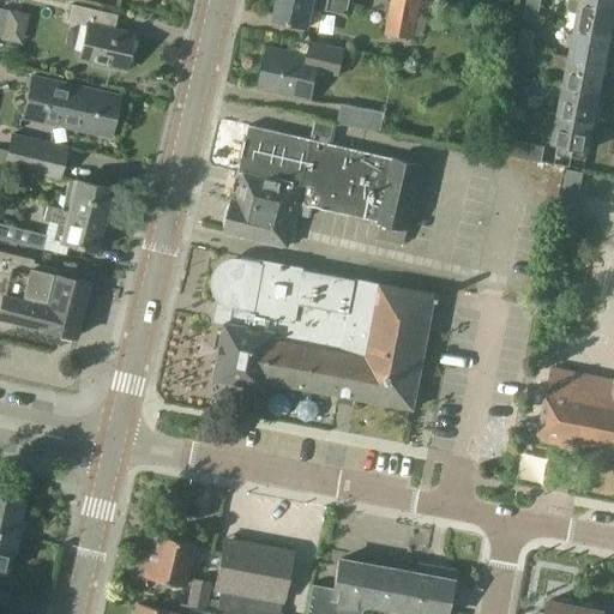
[(350,0),(348,0),(280,0),(276,19),(309,26),(313,7),(327,11),(327,10),(348,14),(350,0)]
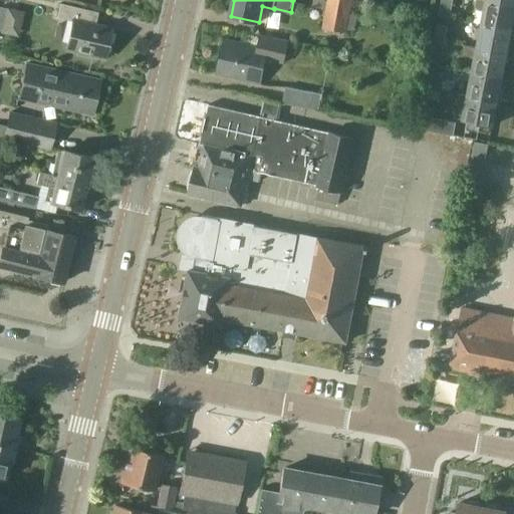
[(329,0),(329,1),(327,10),(324,27),(347,32),(351,14),(353,2),(353,0),(329,0)]
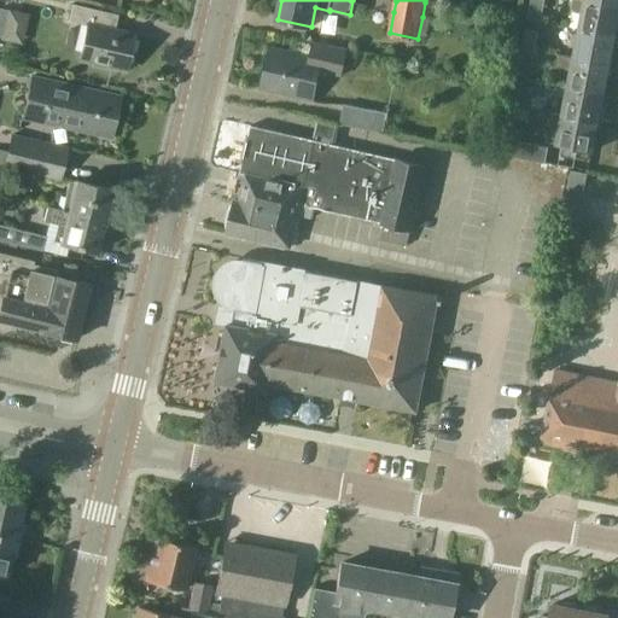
[(542,10),(543,0),(531,0),(530,7),(542,10)]
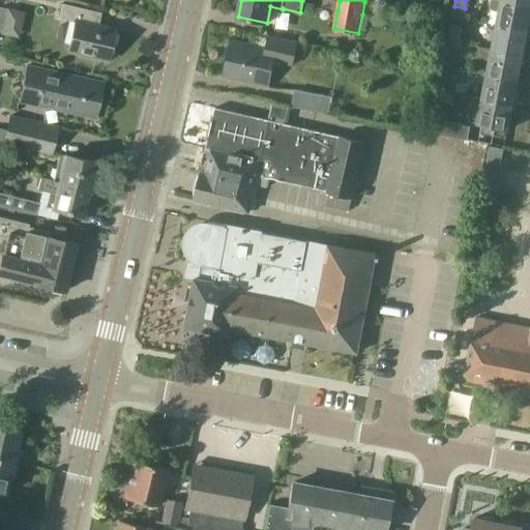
[(499,11),(497,24),(528,30),(528,31),(529,31),(529,5),(502,0),(491,0),(490,6),(493,10),(499,11)]
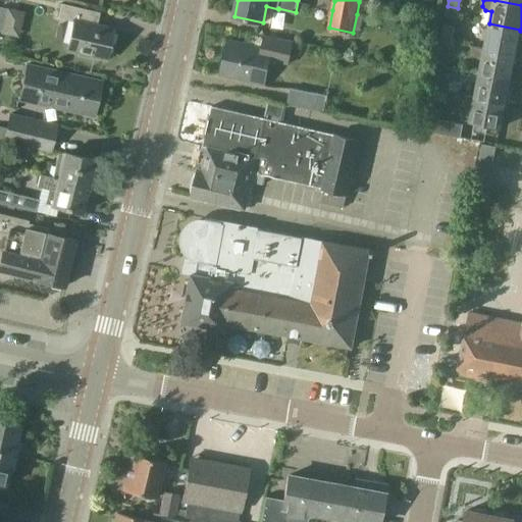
[(106,60),(112,33),(91,28),(94,11),(61,4),(58,17),(73,20),(66,51),(77,53),(77,57),(90,59),(90,56),(106,60)]
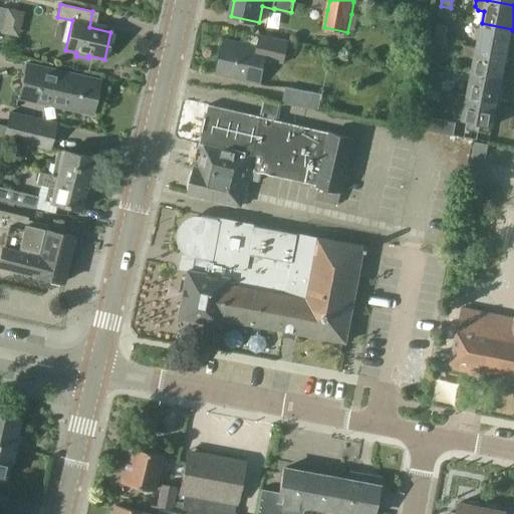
[(2,32),(1,33),(18,37),(24,12),(7,8),(2,32)]
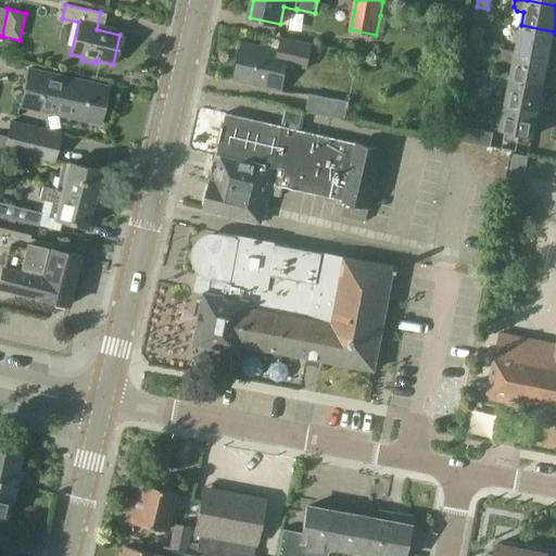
[(554,33),(554,32),(521,25),(516,52),(548,59),(554,33)]
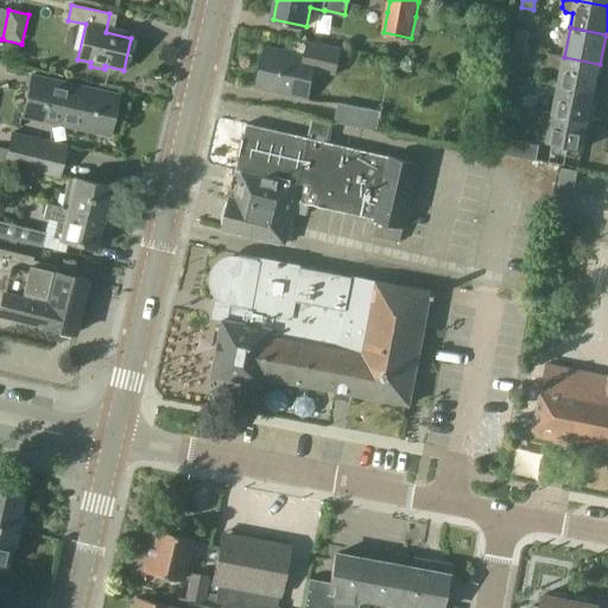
[(517,29),(513,48),(526,50),(530,31),(517,29)]
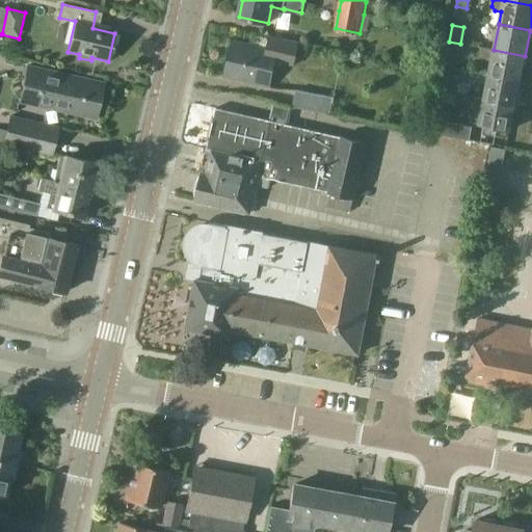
[(275,62),(293,65),(299,42),(269,35),(267,48),(234,41),(225,76),(270,86),(275,62)]
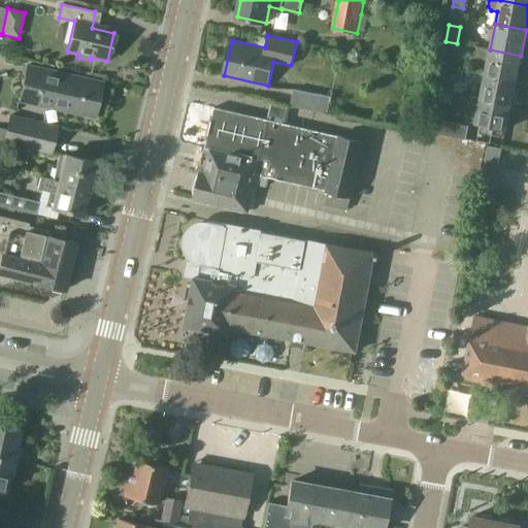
[(454,58),(457,43),(446,41),(443,55),(454,58)]
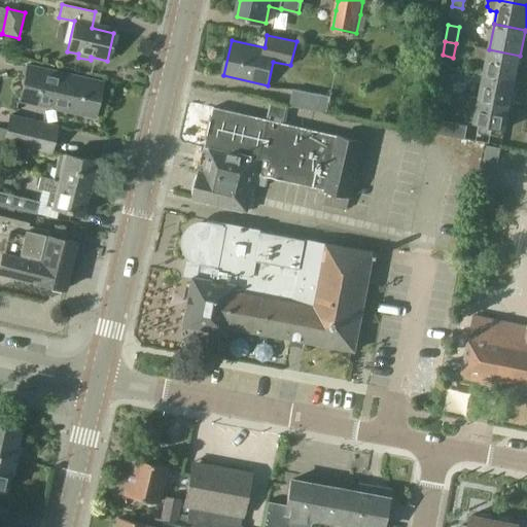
[(515,79),(520,56),(489,49),(476,47),(475,57),(487,59),(484,73),(515,79)]
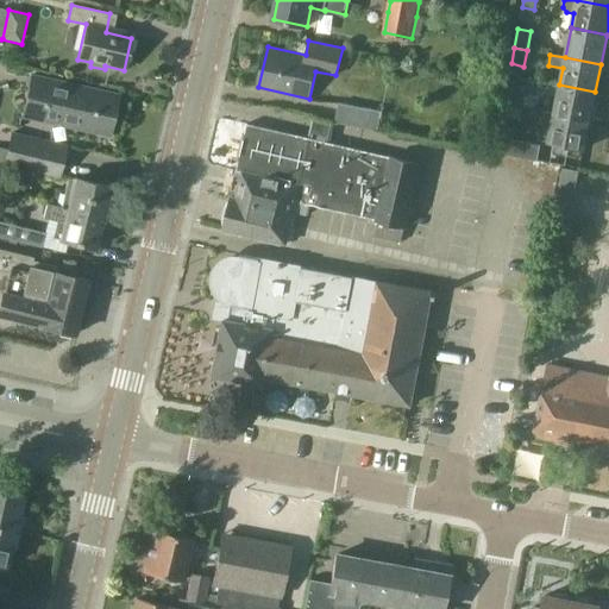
[(119,94),(32,75),(23,117),(110,137),(119,94)]
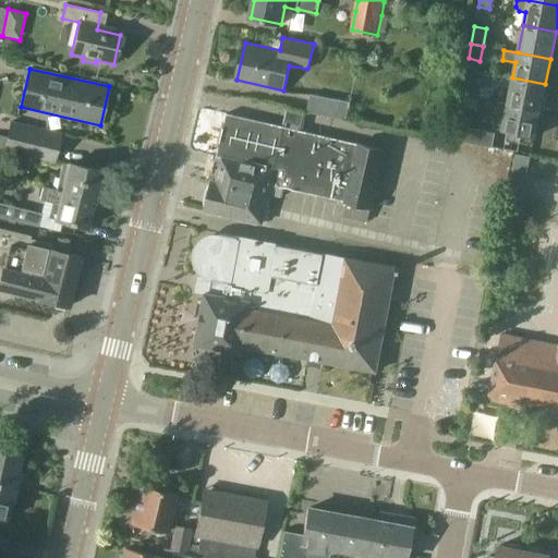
[(543,96),(545,84),(512,77),(507,104),(541,110),(541,109),(543,110),(546,96),(543,96)]
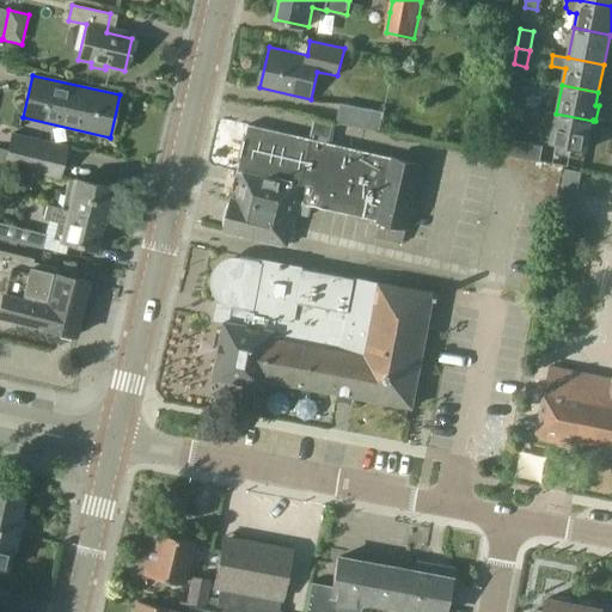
[(527,89),(515,86),(512,104),(524,106),(527,89)]
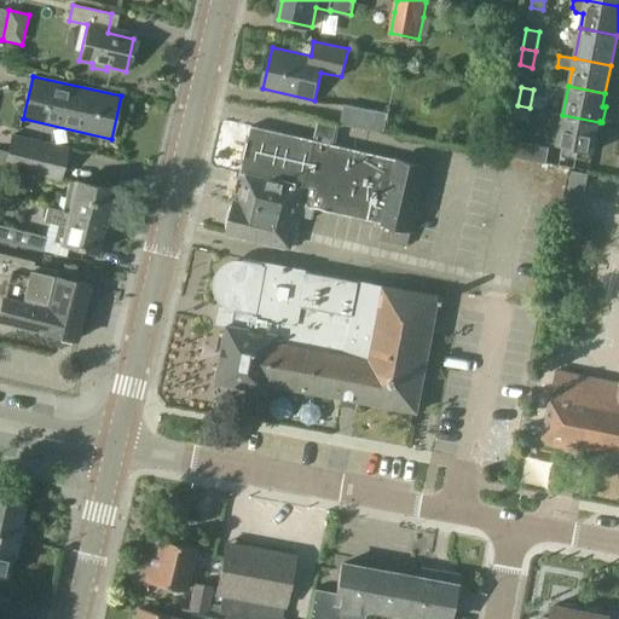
[(387,114),(345,105),(341,123),(383,132),(387,114)]
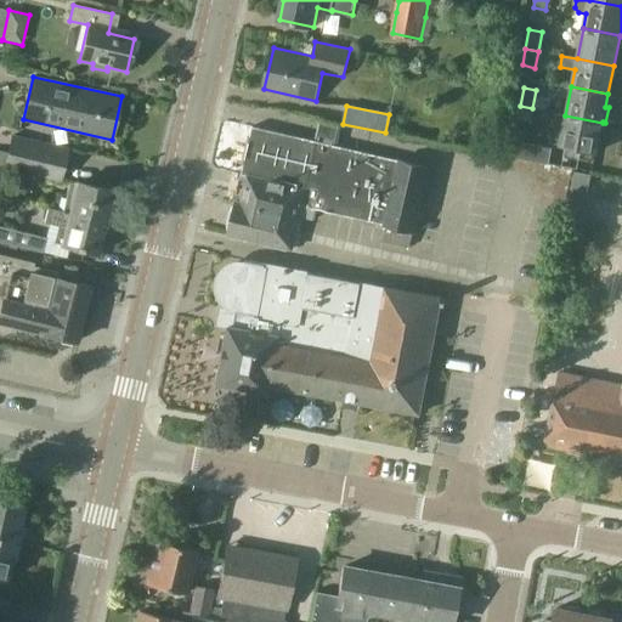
[(597,152),(603,123),(565,116),(559,145),(597,152)]
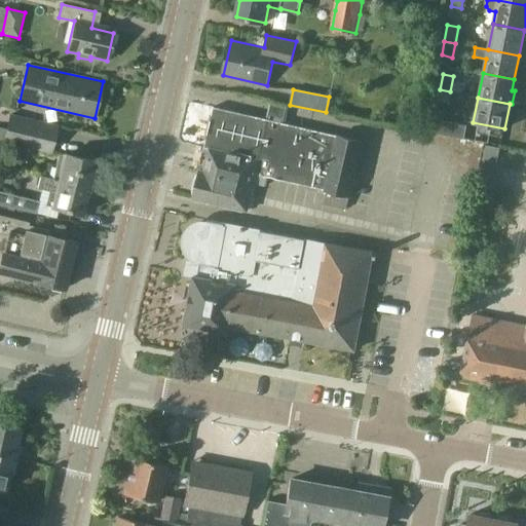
[(216,107),(207,146),(260,158),(258,165),(257,174),(324,190),(324,191),(326,191),(324,204),(346,210),(349,196),(350,196),(364,141),(337,134),(337,135),(216,107)]
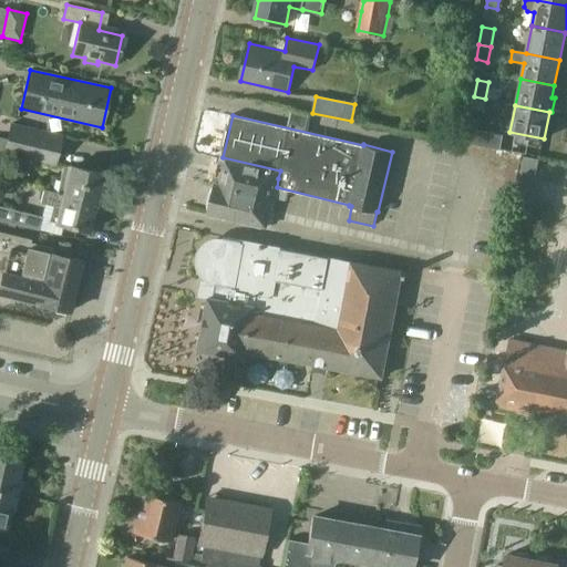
[(62,135),(10,122),(7,138),(59,151),(62,135)]
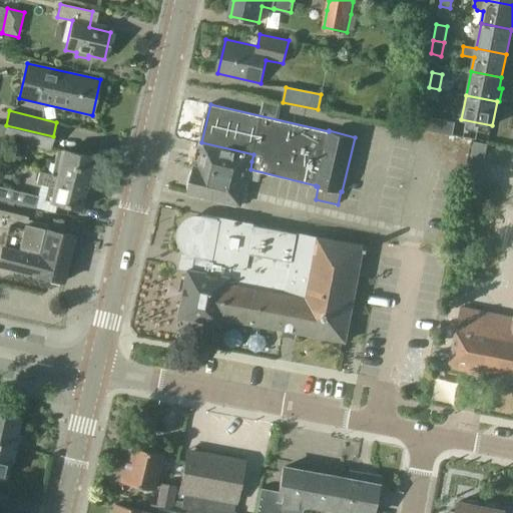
[(423,120),(422,128),(421,129),(452,135),(455,122),(424,116),(423,120)]
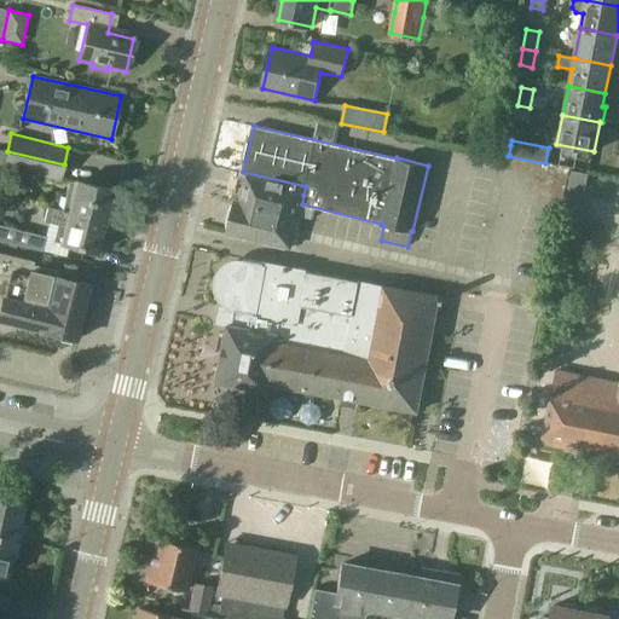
[(7,151),(3,168),(61,181),(64,165),(7,151)]
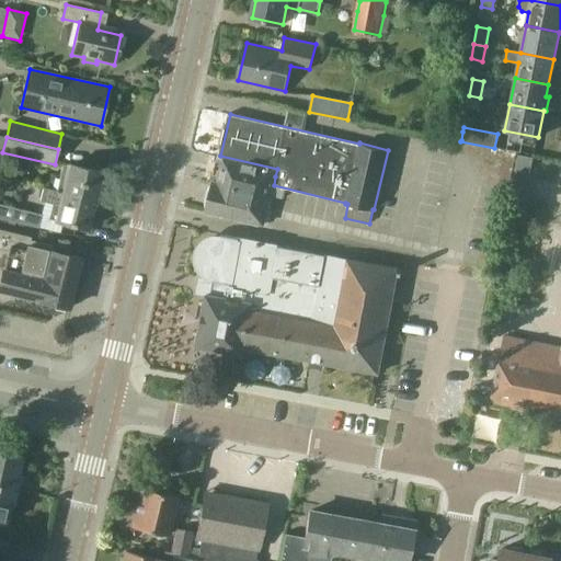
[(524,199),(533,158),(516,155),(507,196),(524,199)]
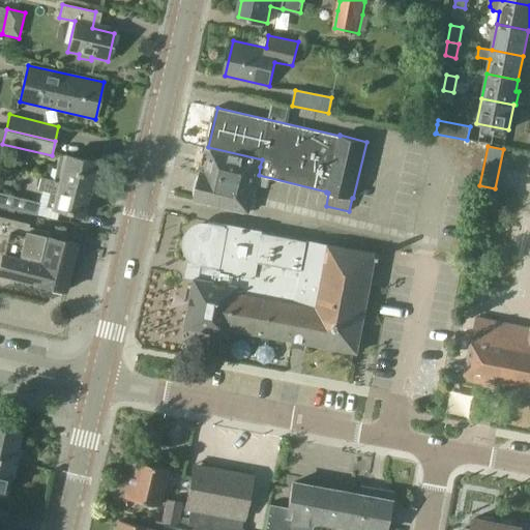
[(259,175),(260,167),(262,159),(208,147),(202,171),(206,172),(243,180),(245,173),(253,175),(253,174),(259,175)]
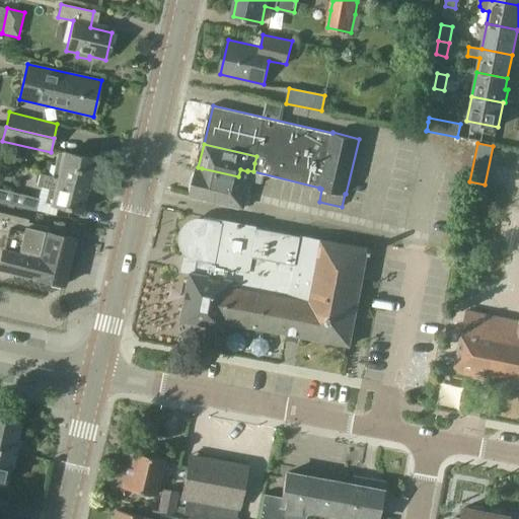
[(94,159),(59,150),(52,175),(88,184),(94,159)]
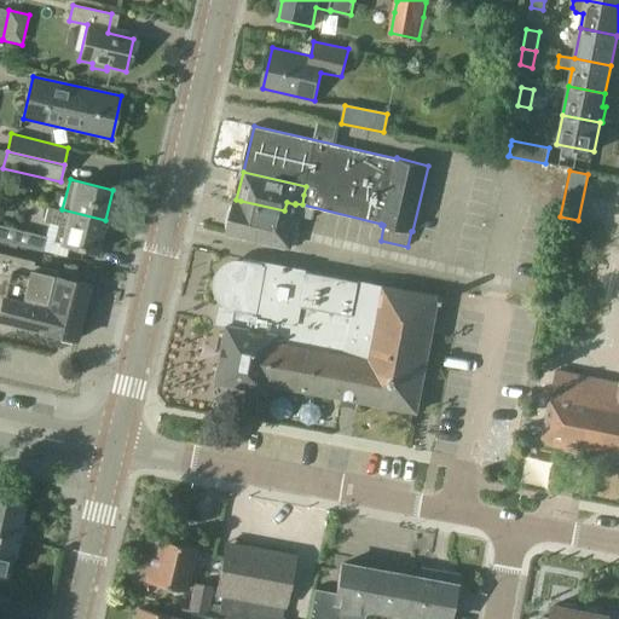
[(293,247),(302,204),(295,203),(295,204),(287,202),(284,210),(241,201),(236,200),(229,232),(293,247)]
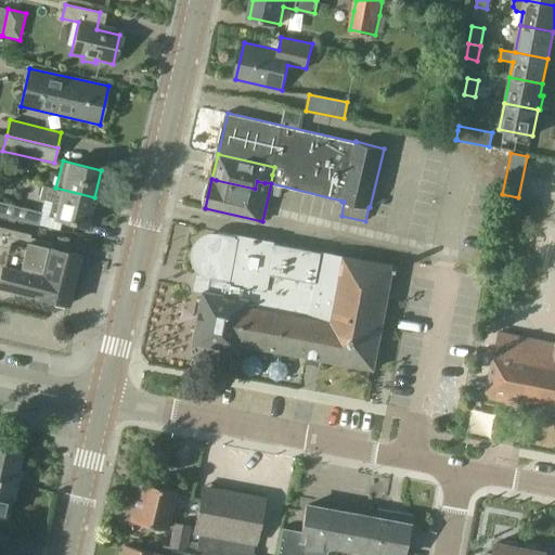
[(87,226),(94,197),(55,188),(55,189),(42,185),(39,198),(43,199),(40,213),(40,215),(87,226)]
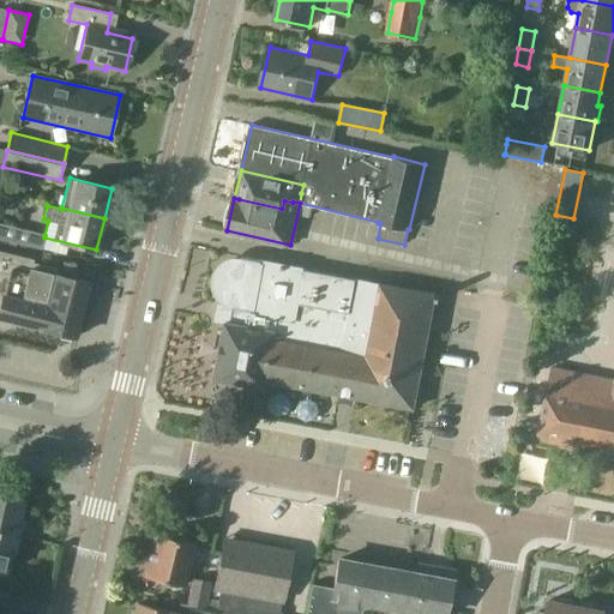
[(0,223),(0,239),(42,248),(44,238),(44,235),(0,223)]
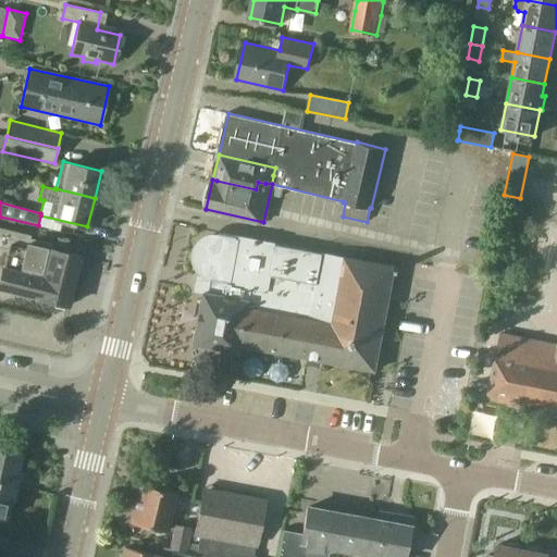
[(0,287),(39,297),(39,298),(69,305),(69,304),(78,298),(72,288),(73,284),(83,279),(77,269),(81,256),(52,249),(53,244),(29,238),(31,236),(0,229),(0,287)]
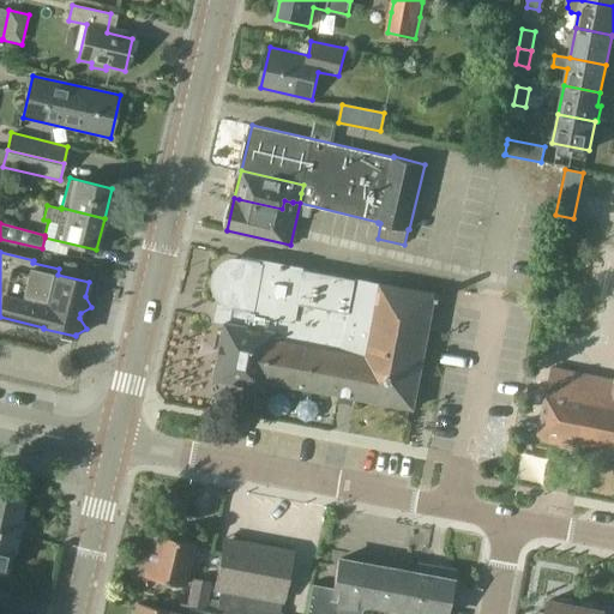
[(345,276),(305,269),(242,258),(242,259),(241,259),(238,259),(233,259),(229,262),(224,263),(222,266),(218,270),(217,274),(215,278),(215,282),(216,287),(217,292),(220,295),(222,299),(226,301),(229,304),(235,305),(234,307),(220,304),(216,320),(227,323),(216,379),(264,389),(266,380),(413,408),(432,298),(438,298),(439,294),(354,278),(353,283),(344,281),(345,276)]
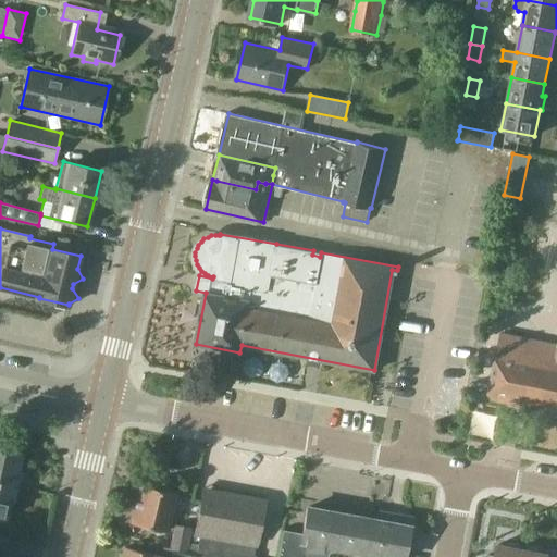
[(556,344),(502,333),(487,398),(528,406),(529,398),(556,404),(556,344)]
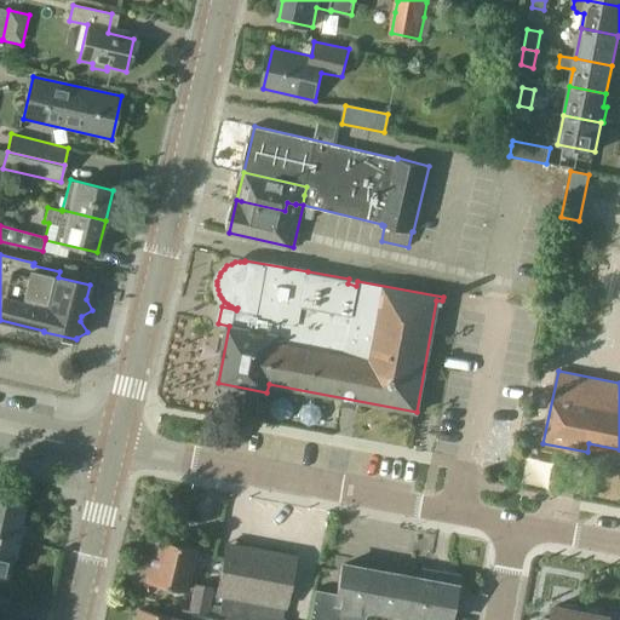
[(0,497),(0,534),(16,539),(16,538),(19,538),(23,526),(19,524),(24,503),(0,497)]
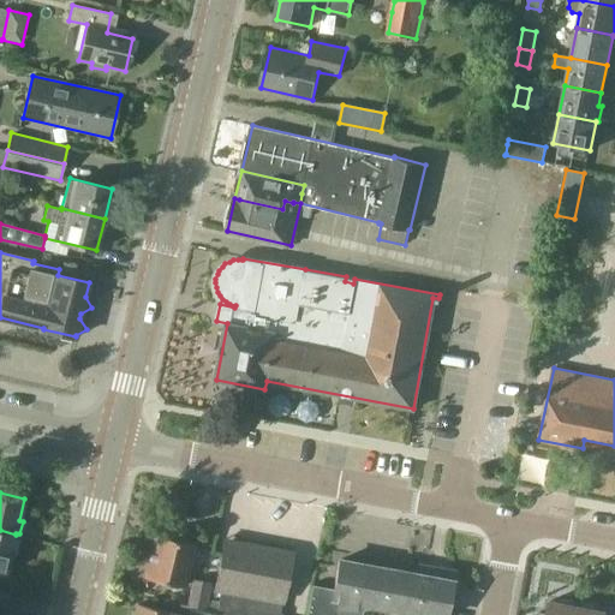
[(16,536),(16,535),(0,530),(0,569),(6,572),(11,551),(16,553),(18,539),(15,538),(16,536)]
